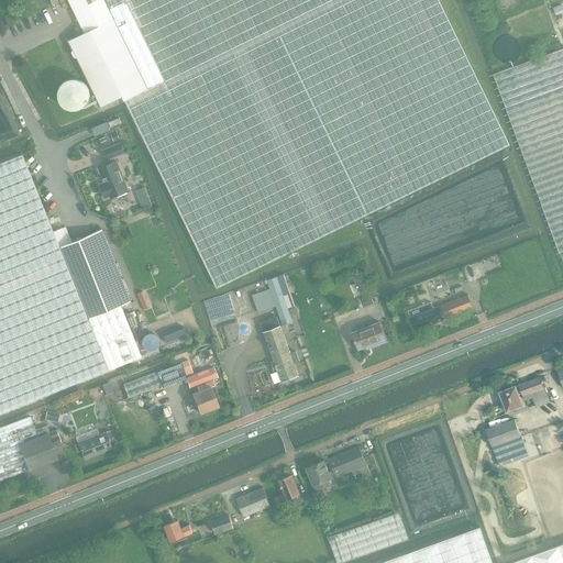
[(110,9),(105,0),(67,0),(85,33),(68,41),(73,51),(72,53),(74,58),(76,58),(77,58),(101,108),(123,97),(125,101),(164,80),(125,1),(110,9)]
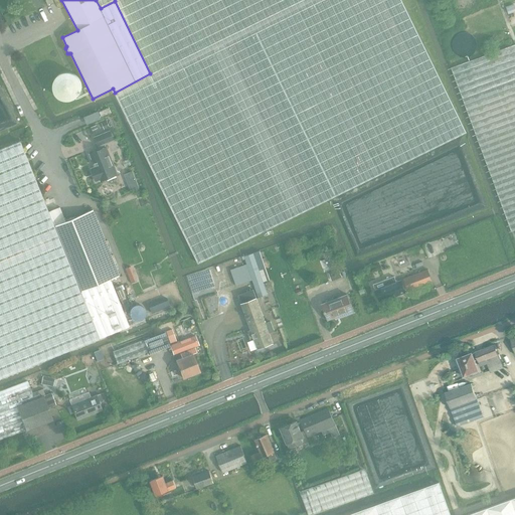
[(96,0),(101,8),(115,1),(150,73),(115,93),(198,264),(466,133),(401,0),(96,0)]
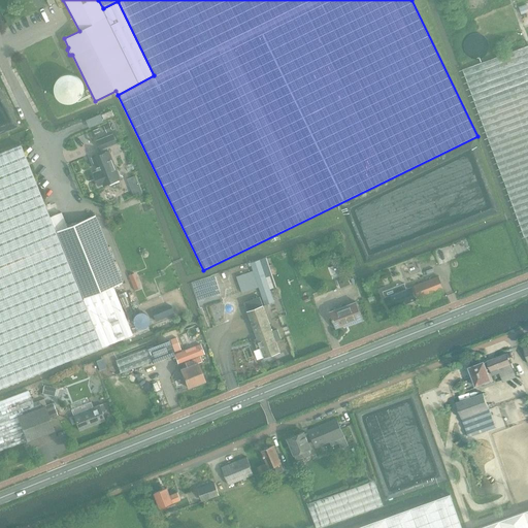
[(518,7),(521,14),(527,11),(527,10),(526,5),(518,7)]
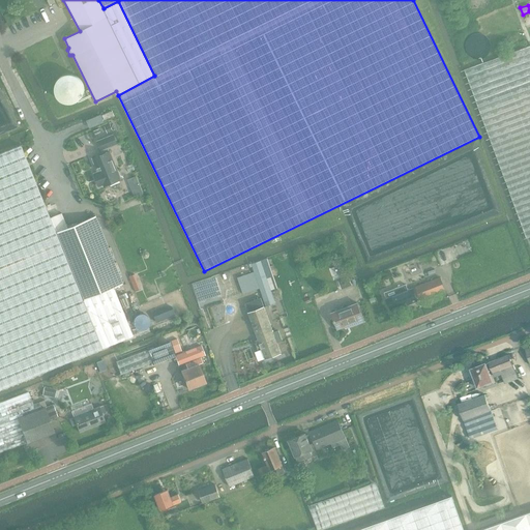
[(529,47),(465,70),(527,238),(529,237),(529,47)]
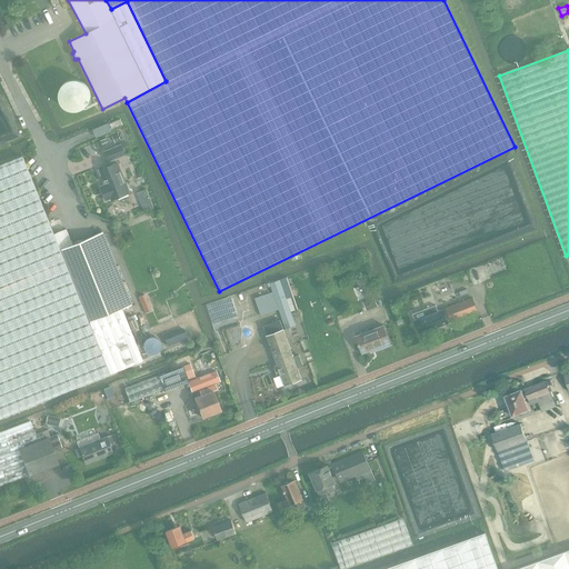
[(120,120),(111,123),(110,125),(112,130),(113,129),(122,126),(120,120)]
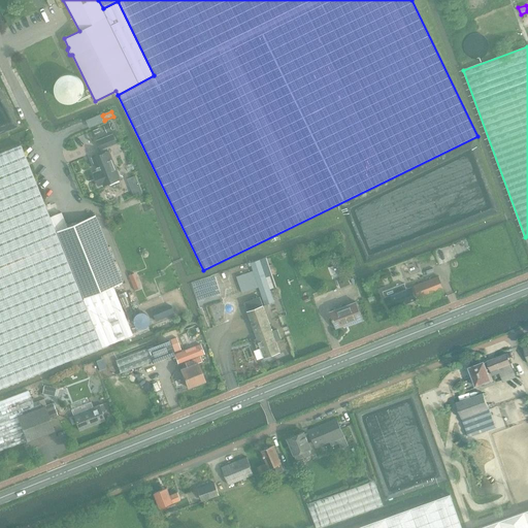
[(105,186),(123,179),(111,152),(109,147),(119,144),(114,135),(100,141),(103,151),(103,150),(105,155),(94,159),(99,172),(96,173),(101,187),(104,185),(105,186)]
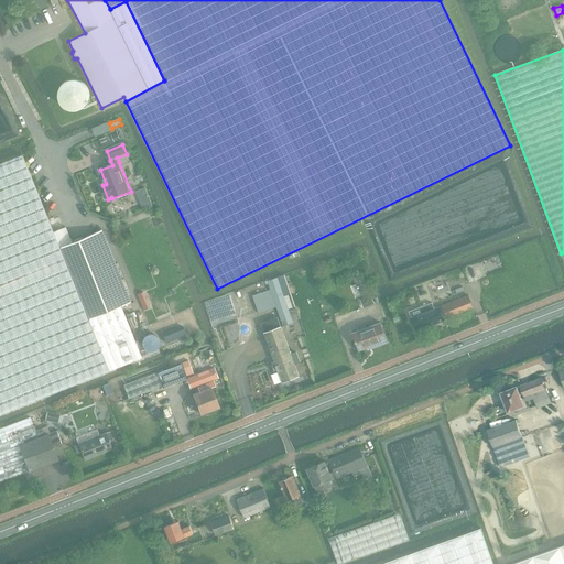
[(58,247),(22,155),(0,164),(0,413),(142,357),(121,305),(131,302),(104,229),(58,247)]
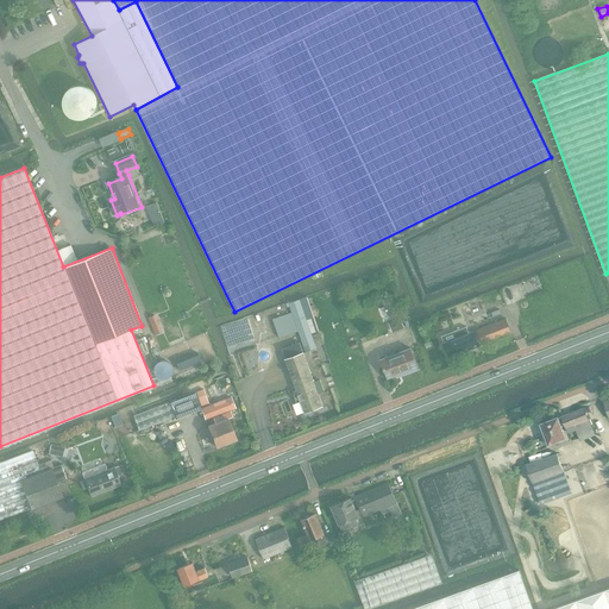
[(164,224),(162,217),(154,220),(156,226),(164,224)]
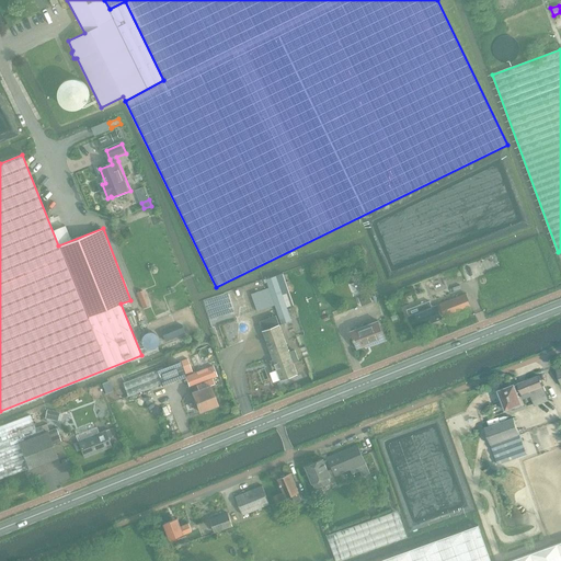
[(283,274),(264,281),(265,284),(267,283),(268,288),(251,295),(258,312),(275,306),(277,312),(282,325),(292,321),(287,308),(294,306),(290,296),(287,285),(283,274)]
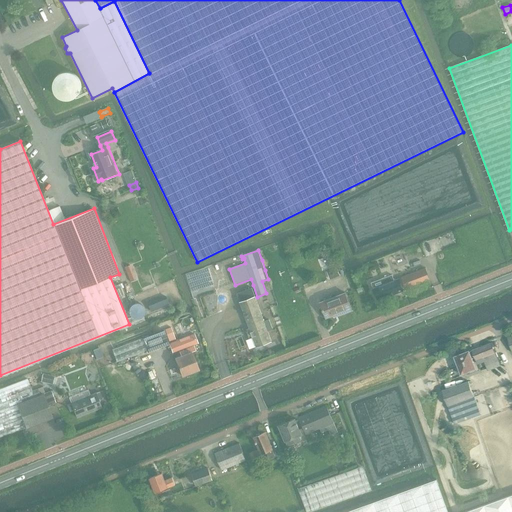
[(330,280),(340,276),(337,268),(327,272),(330,280)]
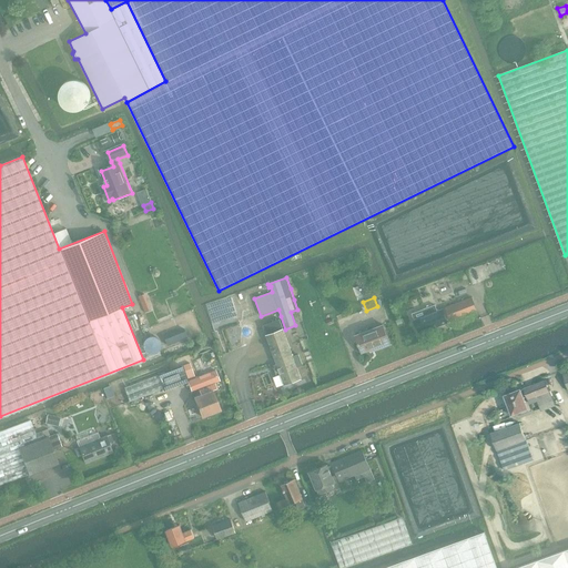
[(456,304),(445,308),(450,322),(476,312),(472,297),(456,304)]
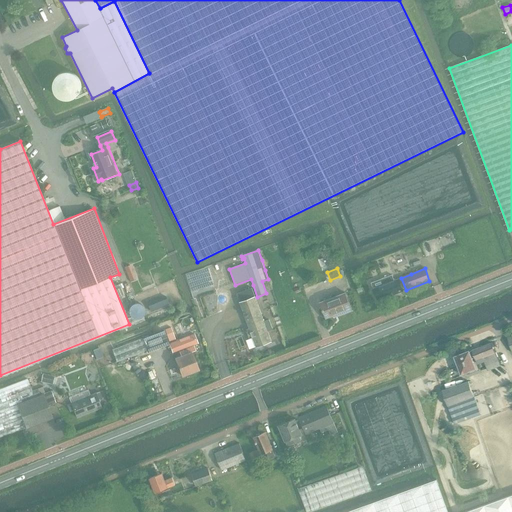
[(394,281),(392,275),(371,283),(374,289),(373,289),(378,301),(403,291),(398,279),(394,281)]
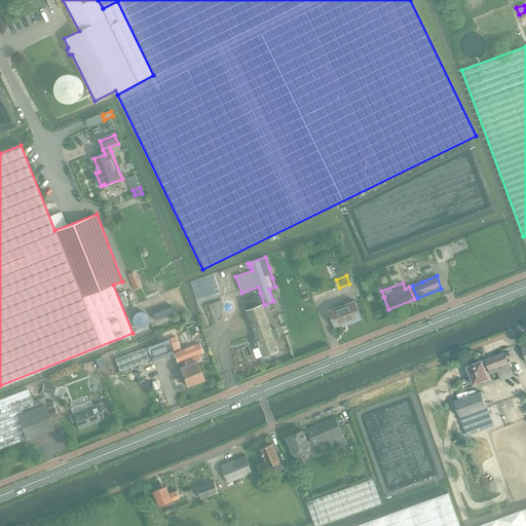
[(274,339),(279,337),(276,330),(271,332),(259,297),(243,303),(257,340),(254,342),(256,349),(260,347),(263,357),(278,350),(274,339)]
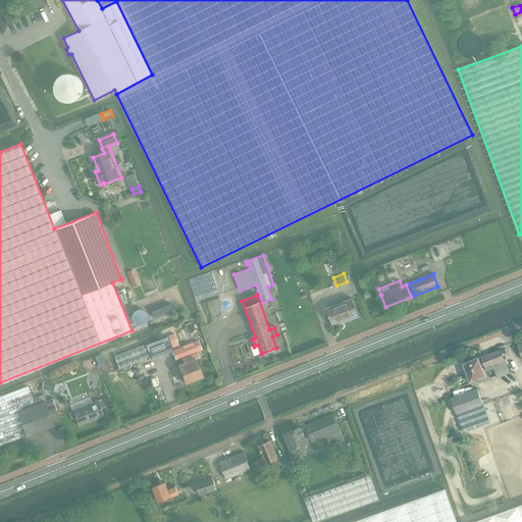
[(328,316),(329,318),(332,325),(349,318),(350,320),(359,317),(352,299),(326,309),(328,316)]
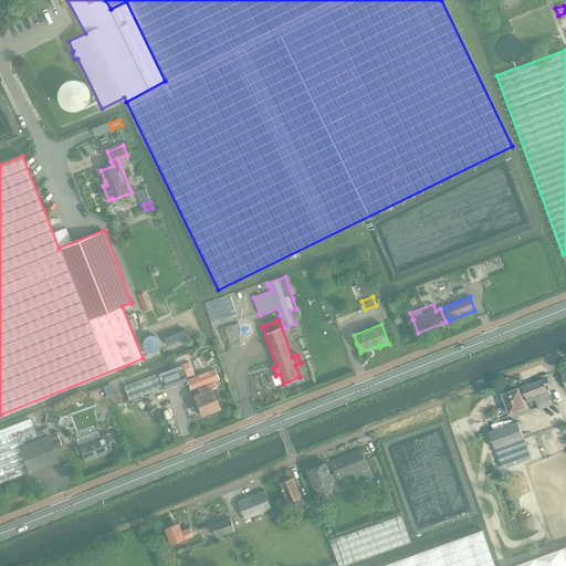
[(187,337),(182,327),(164,335),(167,344),(187,337)]
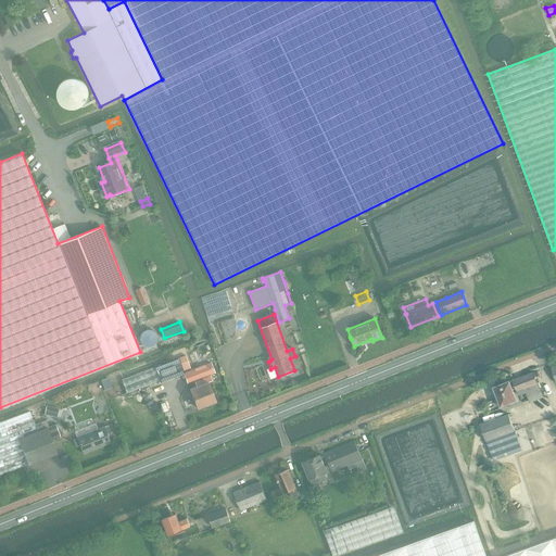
[(154,367),(122,379),(127,393),(159,380),(160,382),(184,374),(191,370),(186,356),(178,358),(154,367)]
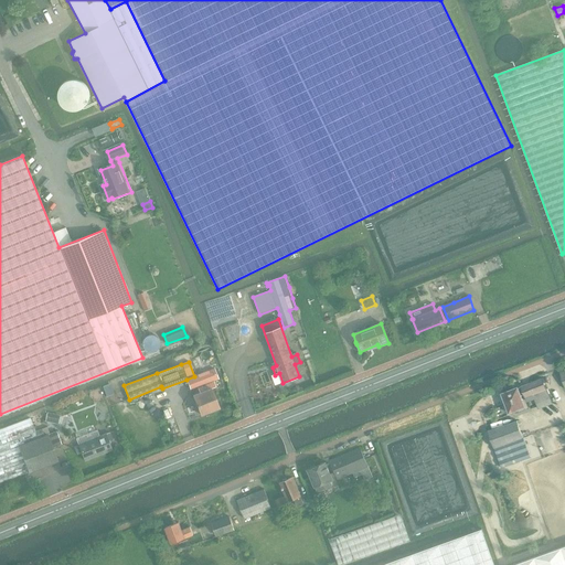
[(194,376),(187,380),(201,415),(219,408),(212,388),(216,387),(214,381),(219,380),(214,369),(194,376)]
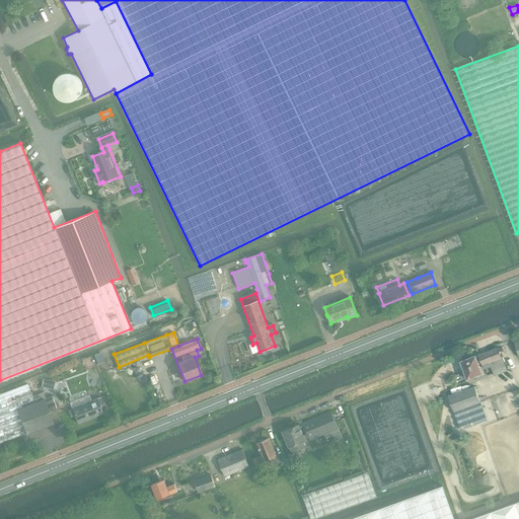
[(478,356),(484,367),(491,364),(495,375),(508,370),(499,348),(478,356)]
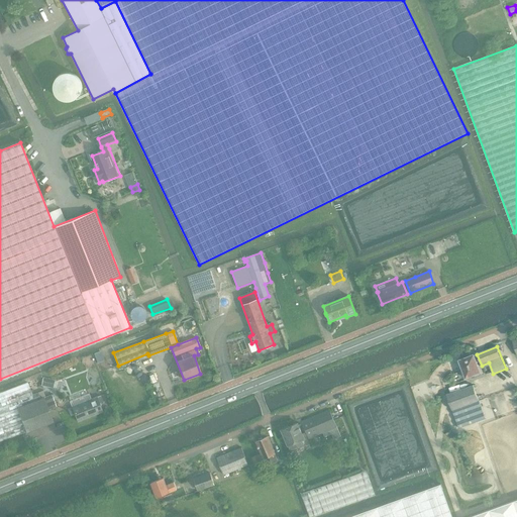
[(475,354),(468,357),(466,357),(463,358),(462,359),(460,360),(464,371),(461,372),(463,378),(467,376),(468,377),(475,374),(476,377),(482,375),(475,354)]
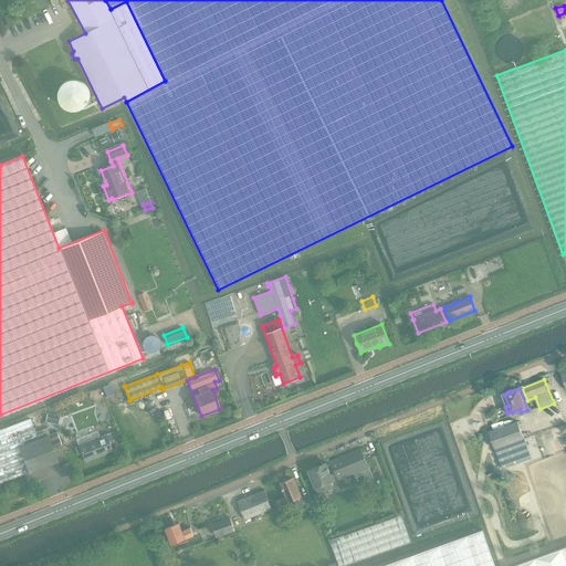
[(59,425),(60,417),(48,413),(45,422),(59,425)]
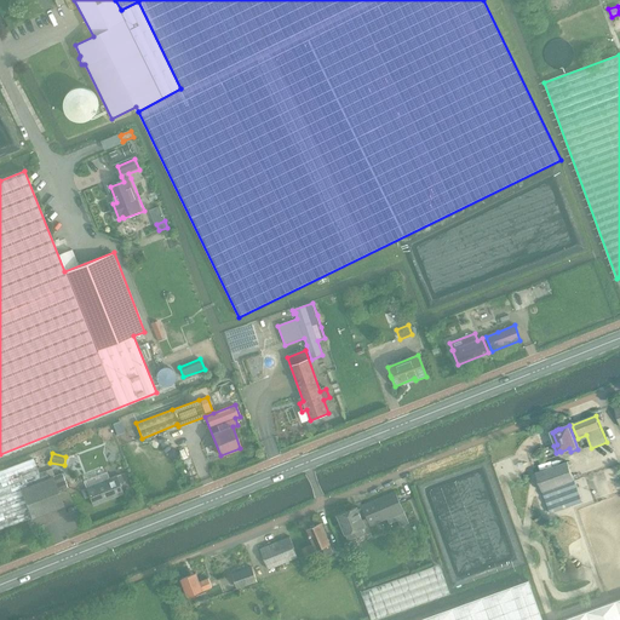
[(34,459),(0,471),(0,529),(32,518),(21,489),(49,478),(46,471),(39,474),(34,459)]
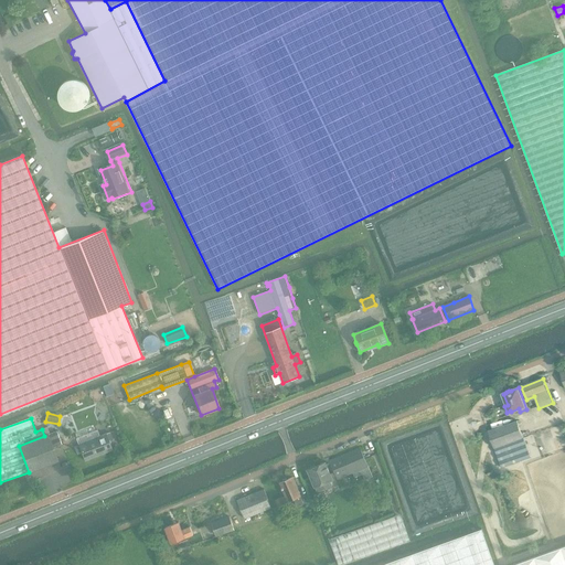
[(524,437),(518,420),(489,430),(494,448),(502,468),(531,457),(524,437)]
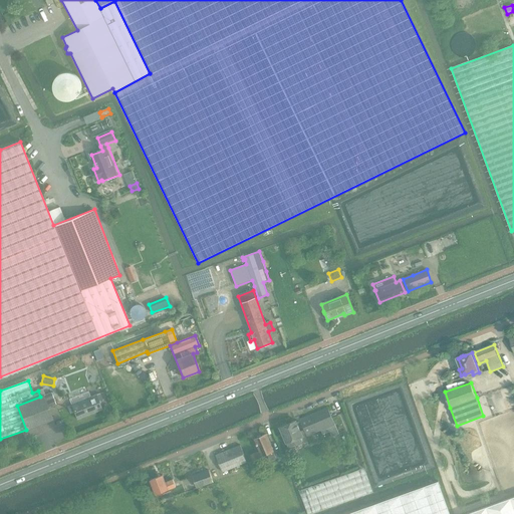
[(48,408),(56,405),(51,393),(40,397),(17,406),(26,430),(52,420),(48,408)]
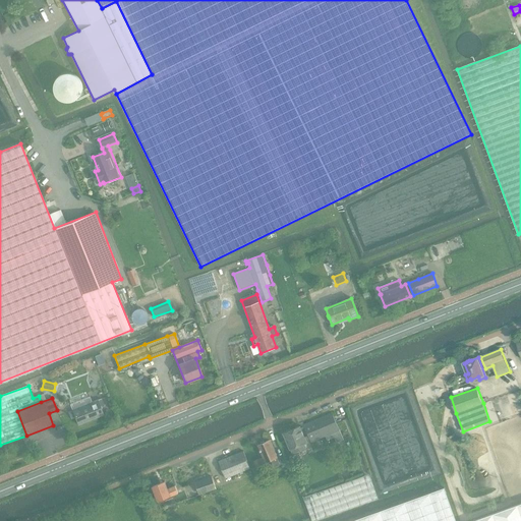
[(100,407),(104,406),(101,399),(98,401),(97,401),(72,410),(78,425),(103,415),(100,407)]
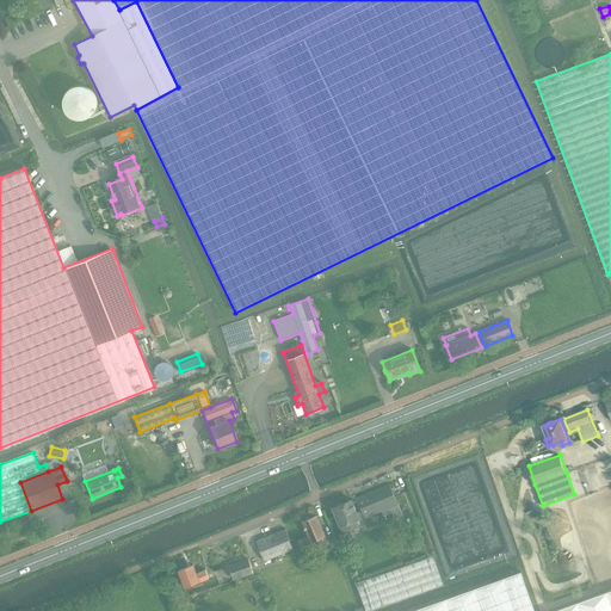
[(389,485),(357,499),(365,518),(399,505),(389,485)]
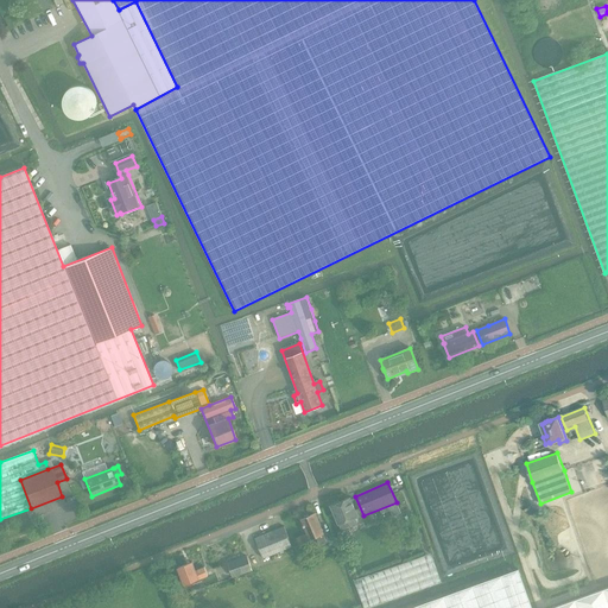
[(341,531),(358,524),(355,517),(358,515),(350,498),(331,506),(339,524),(341,531)]
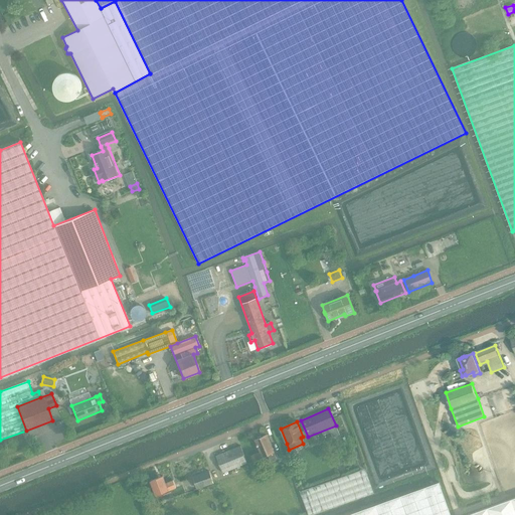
[(258,454),(258,453),(250,456),(254,465),(261,462),(260,457),(262,456),(263,457),(268,455),(271,463),(278,460),(267,435),(255,440),(261,453),(258,454)]
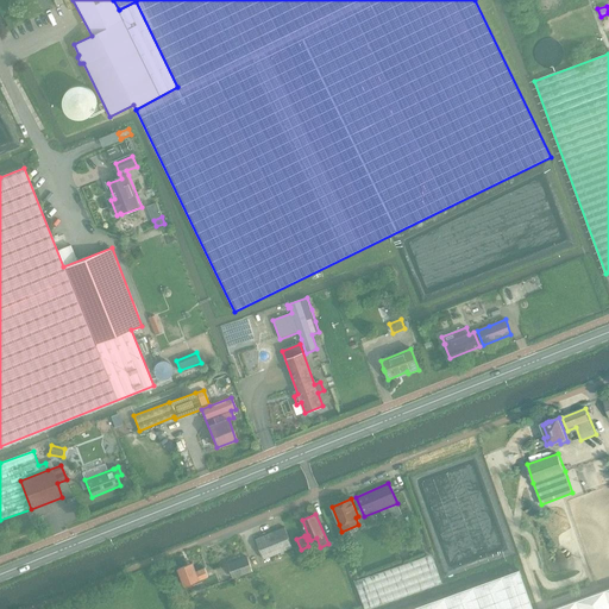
[(284,527),(256,540),(264,560),(293,548),(284,527)]
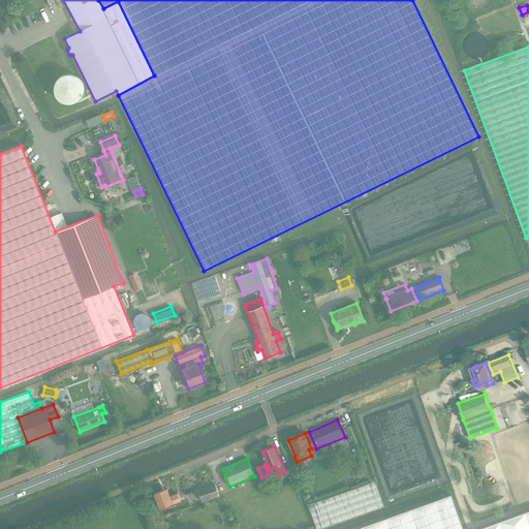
[(316,528),(321,528),(384,507),(375,481),(308,505),(316,528)]
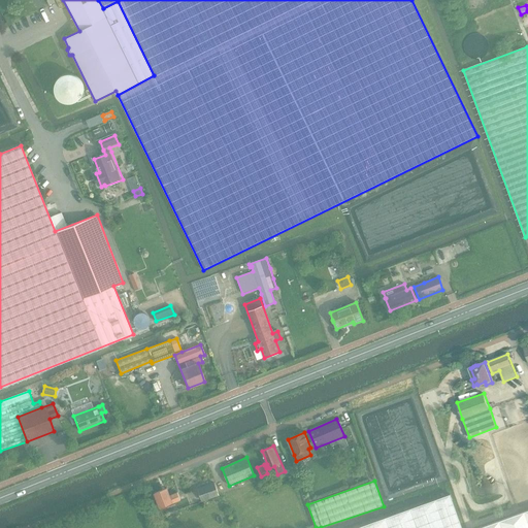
[(215,483),(198,489),(202,501),(219,495),(215,483)]
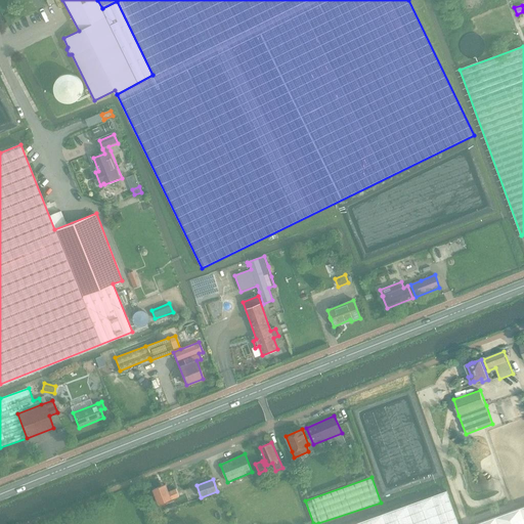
[(176,489),(169,492),(166,485),(154,489),(159,505),(172,499),(179,496),(176,489)]
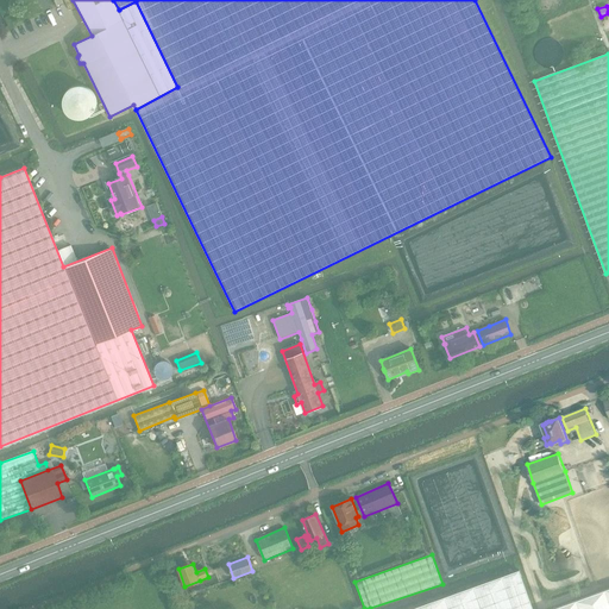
[(608,608),(608,589),(553,608),(533,608),(520,570),(412,608),(608,608)]
